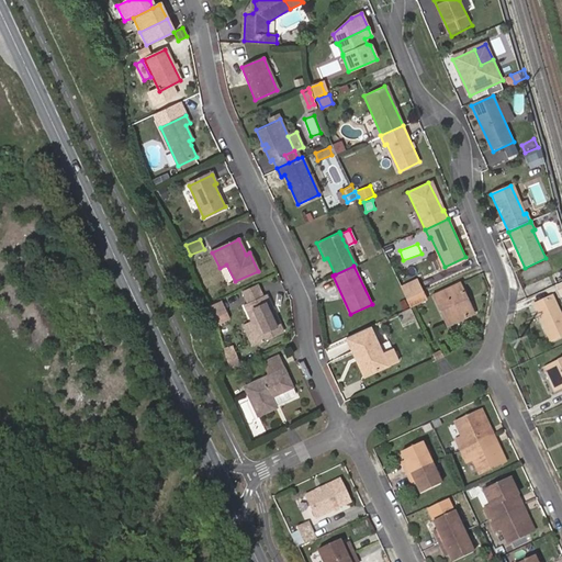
[(422,291),(417,280),(401,288),(406,299),(422,291)]
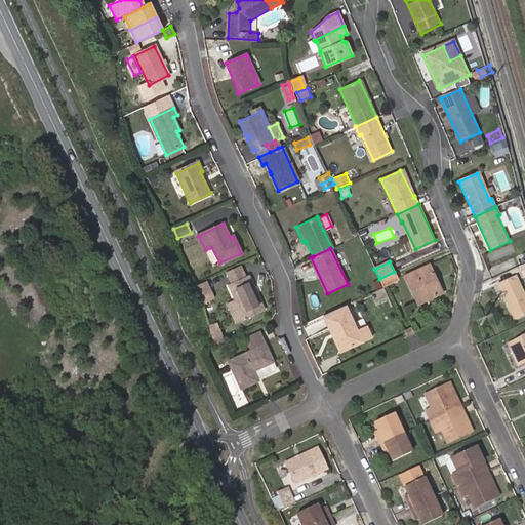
[(431,273),(434,272),(429,264),(404,275),(418,304),(443,291),(438,282),(436,283),(431,273)]
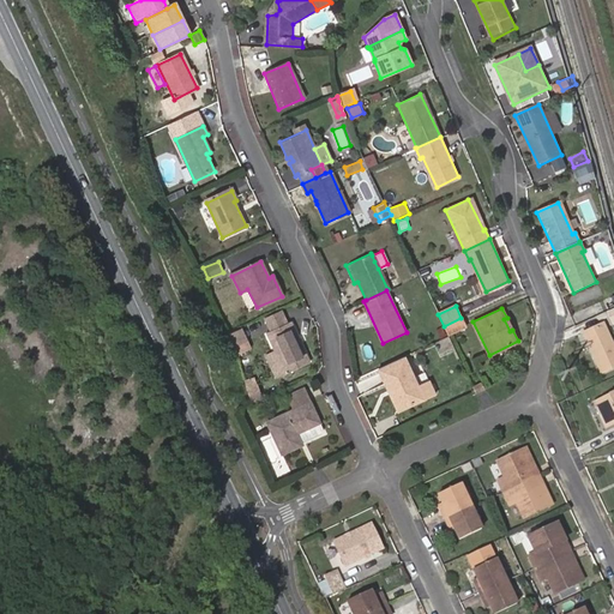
[(290,324),(284,311),(268,319),(274,332),(290,324)]
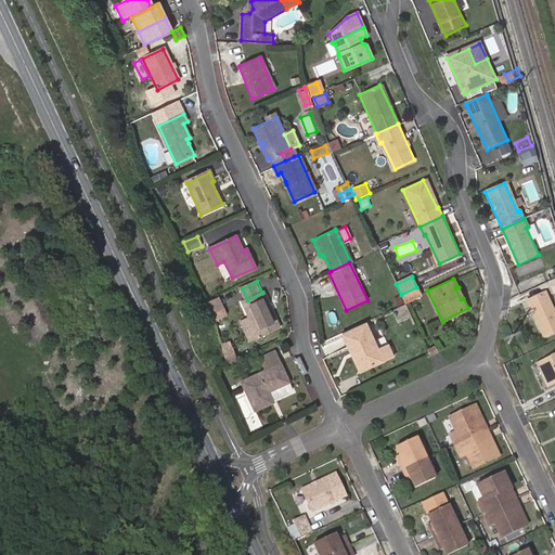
[(407,302),(420,296),(417,289),(404,296),(407,302)]
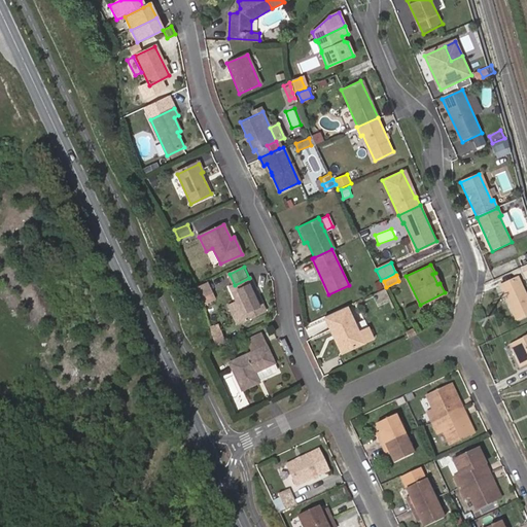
[(269,311),(252,277),(249,278),(235,285),(232,286),(239,303),(248,321),(269,311)]
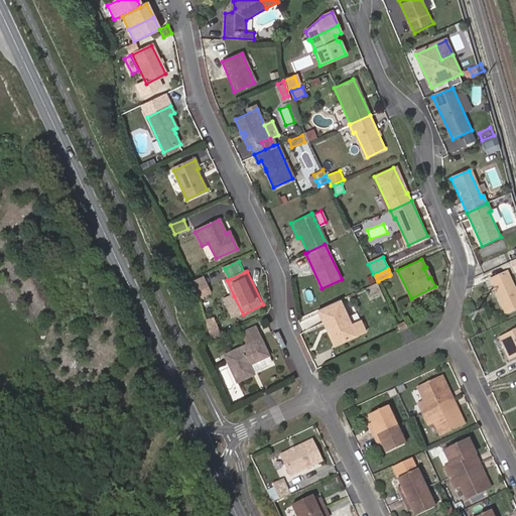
[(370,272),(365,275),(369,281),(374,279),(370,272)]
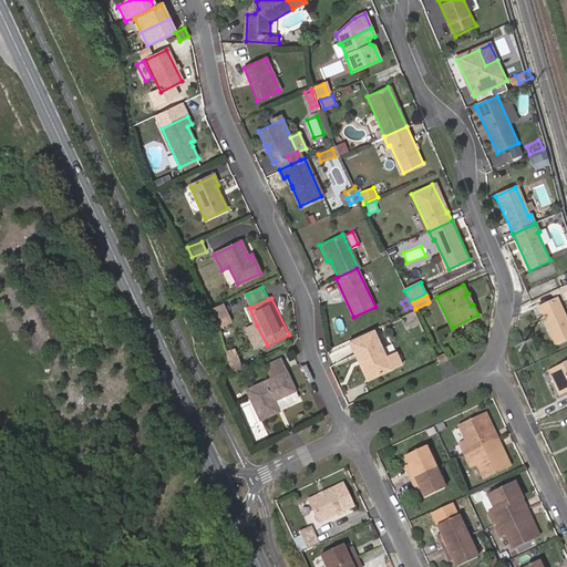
[(566,339),(566,326),(556,302),(537,310),(554,346),(566,339)]
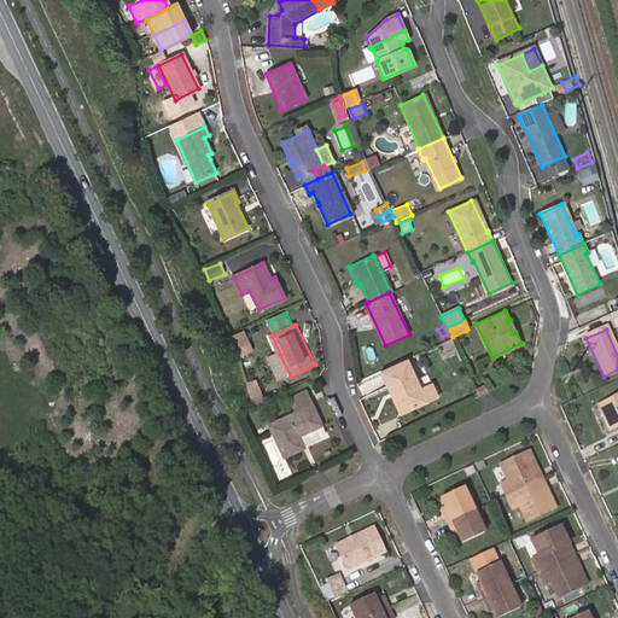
[(248,347),(243,336),(229,342),(234,353),(248,347)]
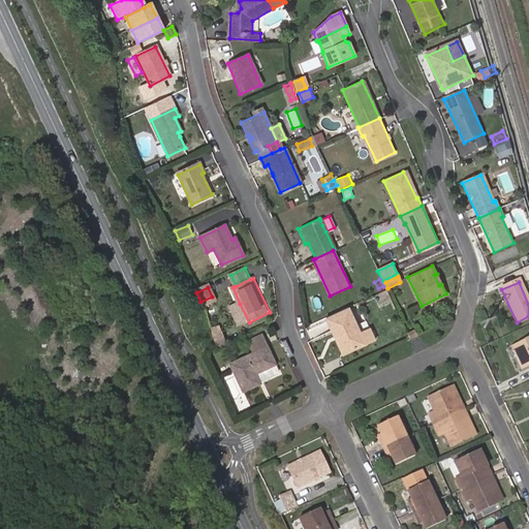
[(240,304),(235,306),(243,324),(249,322),(240,304)]
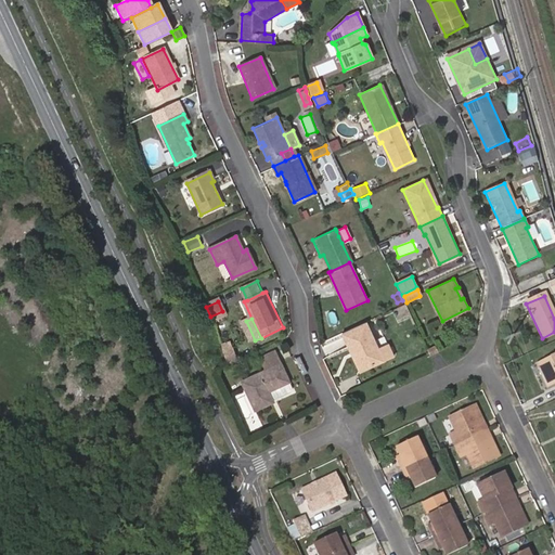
[(363,321),(340,333),(350,353),(352,352),(362,371),(383,361),(373,343),(363,321)]
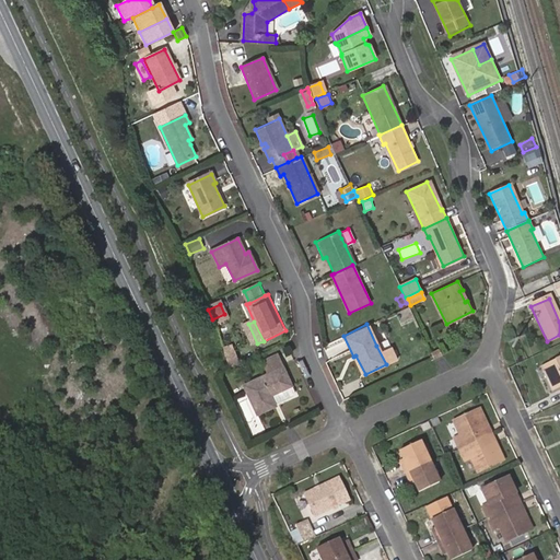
[(376,346),(386,364),(396,359),(387,340),(376,346)]
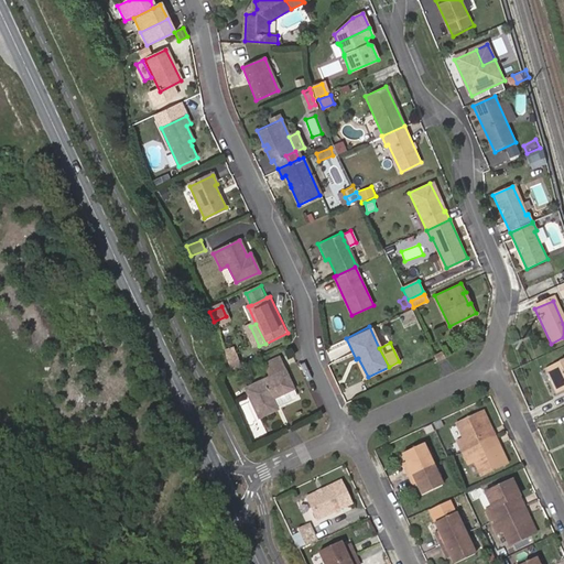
[(434,356),(436,360),(445,356),(443,351),(434,356)]
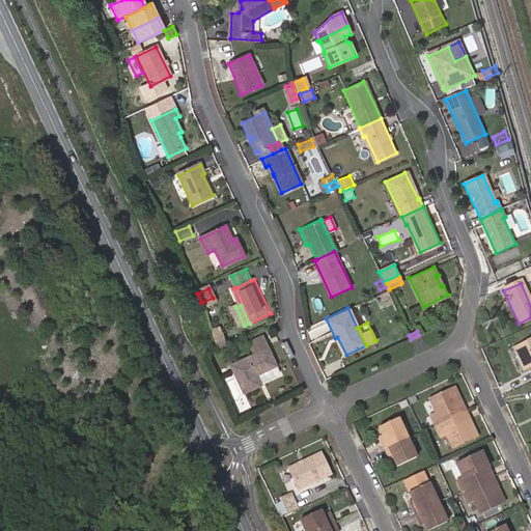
[(227,343),(222,333),(215,337),(218,348),(227,343)]
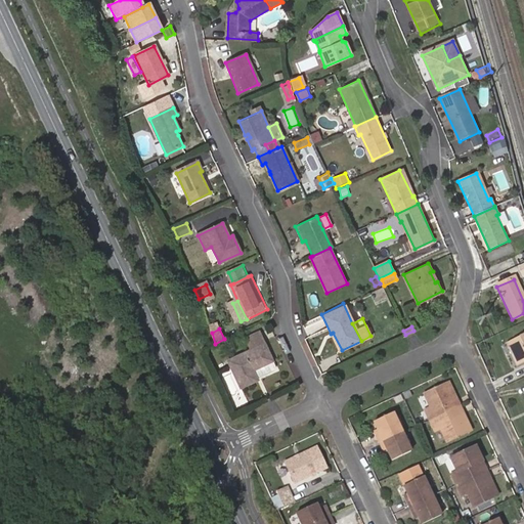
[(252,351),(265,345),(259,332),(246,338),(252,351)]
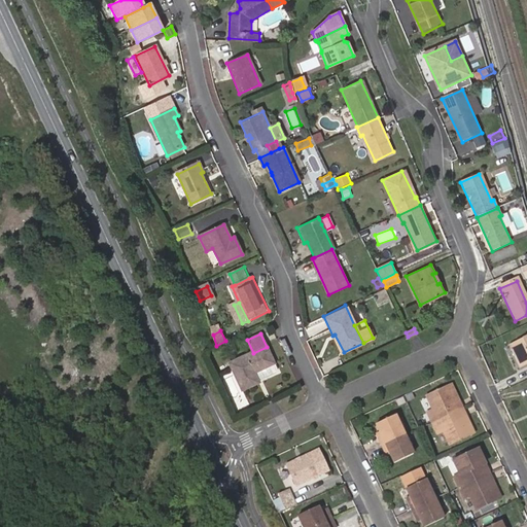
[(526,338),(519,342),(516,351),(520,360),(526,361),(526,338)]
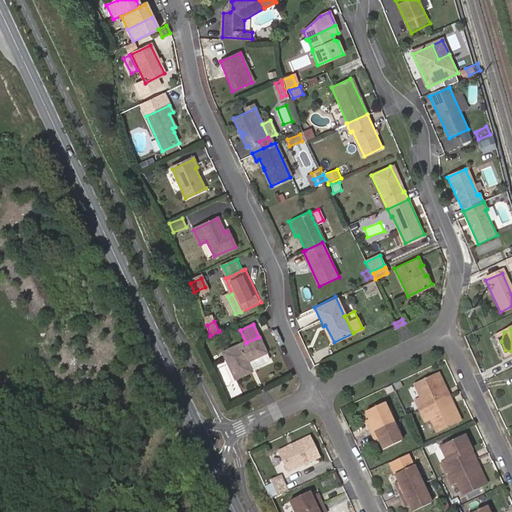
[(501,341),(504,332),(495,336),(504,357),(511,352),(511,351),(505,350),(501,341)]
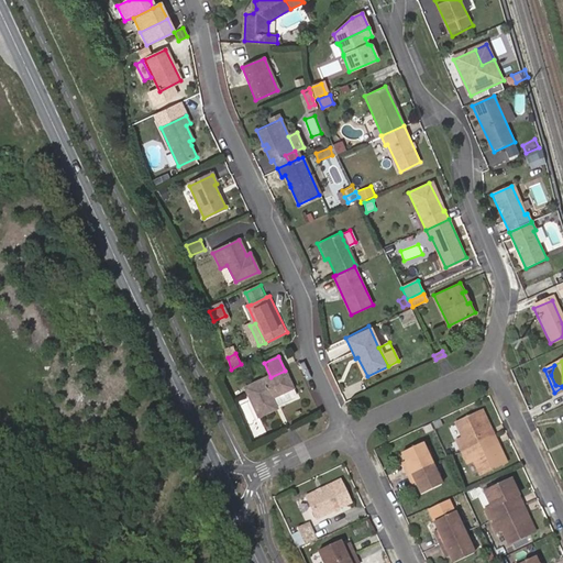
[(271,377),(246,389),(260,417),(277,409),(276,407),(272,398),(293,388),(285,371),(271,377)]
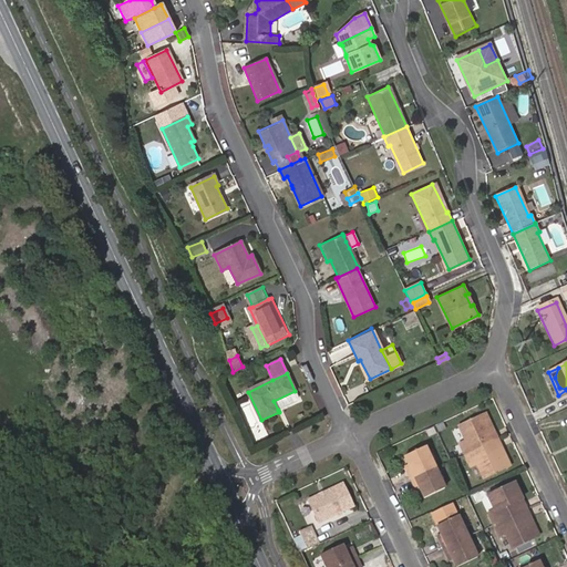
[(278,410),(296,401),(297,397),(295,391),(274,401),(278,410)]
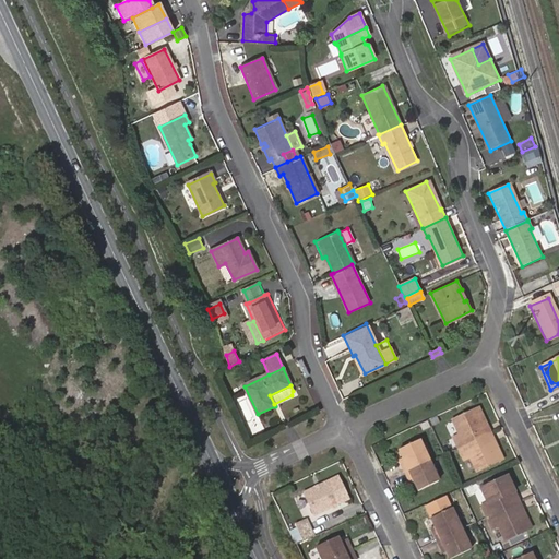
[(458,449),(489,433),(478,409),(452,420),(459,437),(453,439),(458,449)]
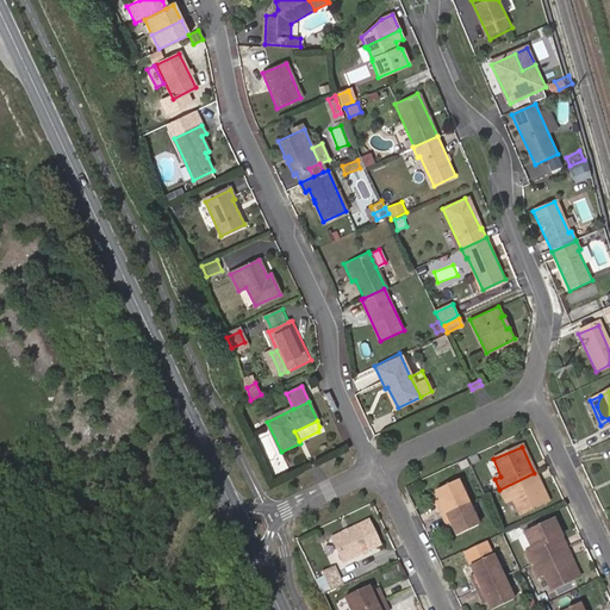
[(546,500),(534,473),(499,490),(505,502),(511,499),(517,514),(546,500)]
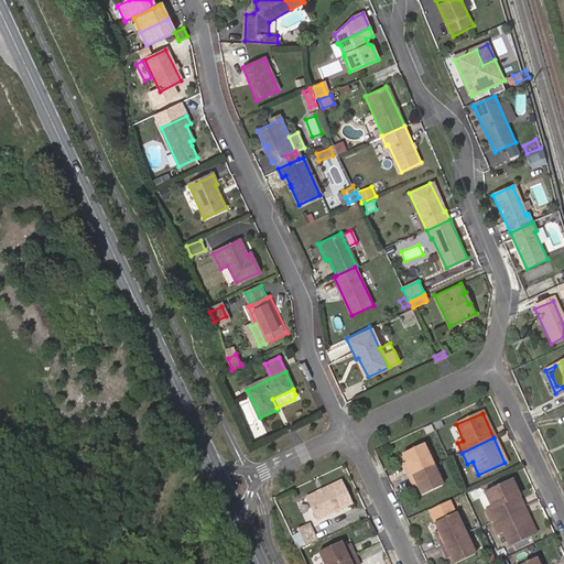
[(409,478),(433,466),(423,446),(403,455),(407,463),(409,468),(405,469),(409,478)]
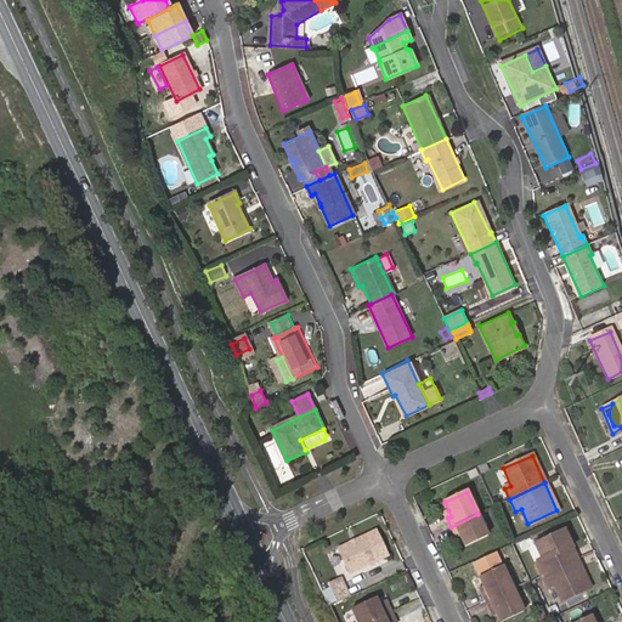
[(488,537),(478,514),(451,527),(454,536),(459,533),(462,539),(465,548),(488,537)]
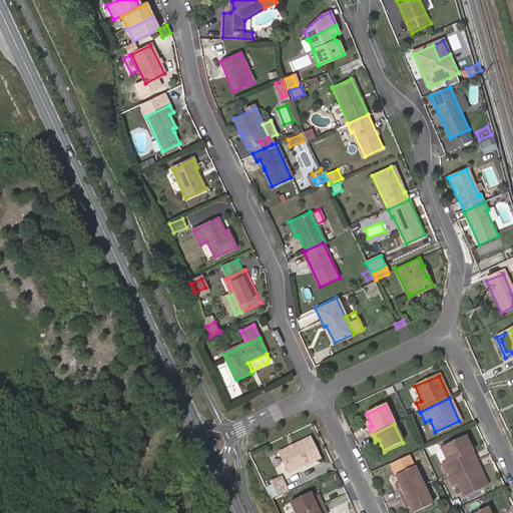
[(446,476),(475,462),(464,439),(441,450),(447,462),(441,465),(446,476)]
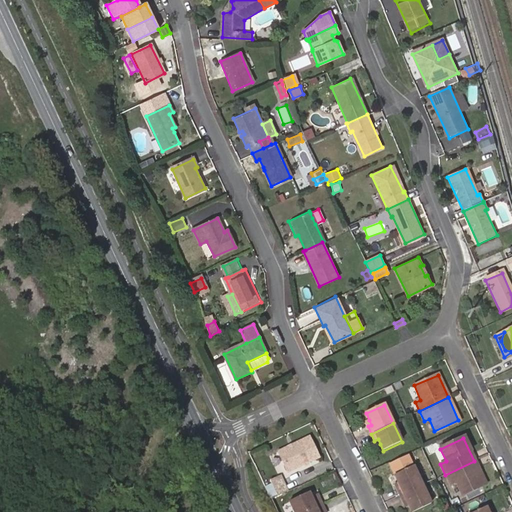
[(289,447),(278,452),(287,472),(318,458),(309,439),(293,446),(294,448),(290,450),(289,447)]
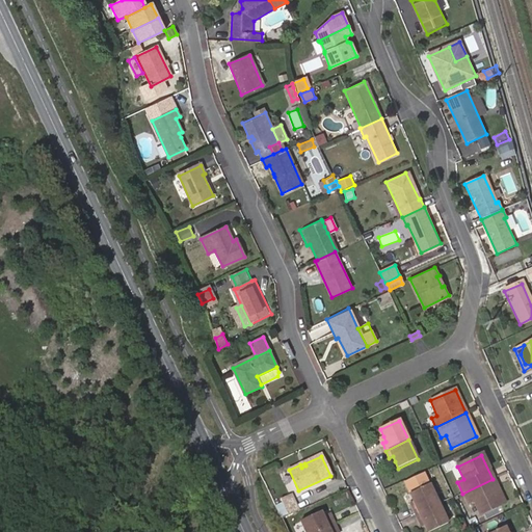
[(504,503),(493,479),(462,494),(467,504),(474,501),(480,514),(504,503)]
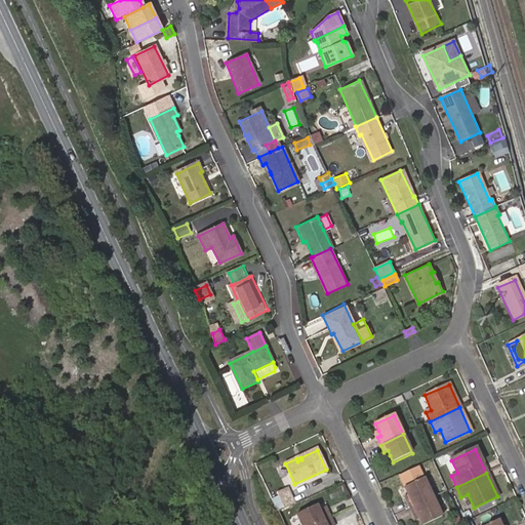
[(410,508),(433,497),(423,478),(404,487),(408,494),(410,498),(406,499),(410,508)]
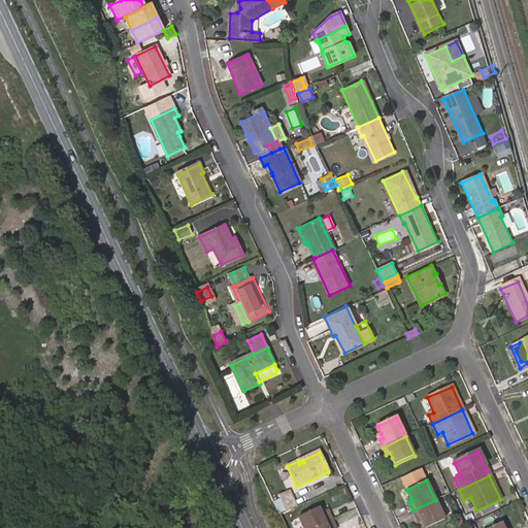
[(297,507),(290,492),(278,497),(286,513),(297,507)]
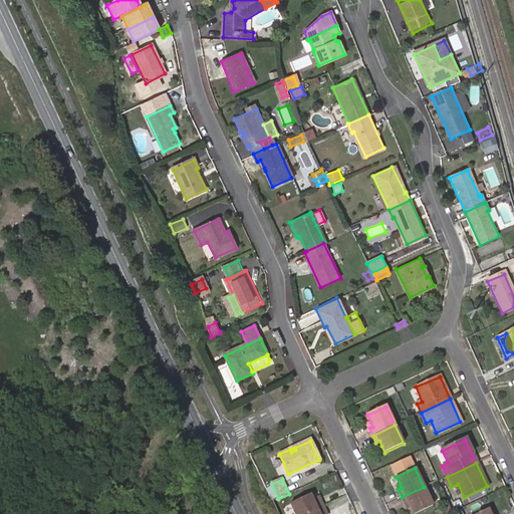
[(415,513),(433,506),(424,487),(402,497),(405,505),(409,503),(410,507),(413,513),(415,513)]
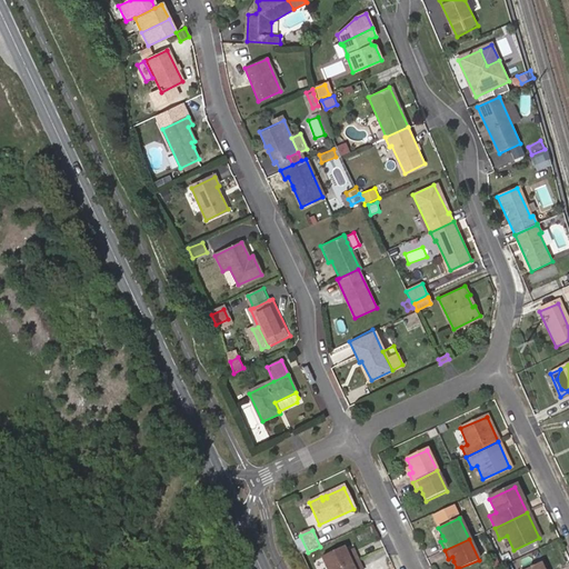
[(321,558),(326,568),(339,568),(357,561),(351,549),(345,552),(342,548),(321,558)]
